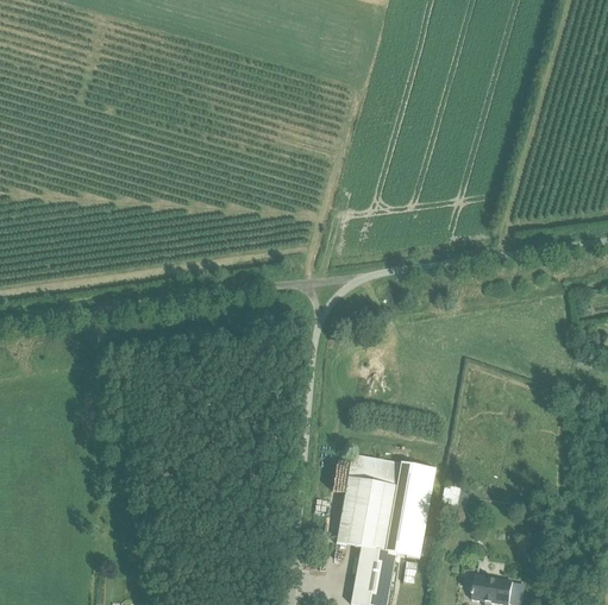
[(154,392),(144,401),(150,408),(160,399),(154,392)]
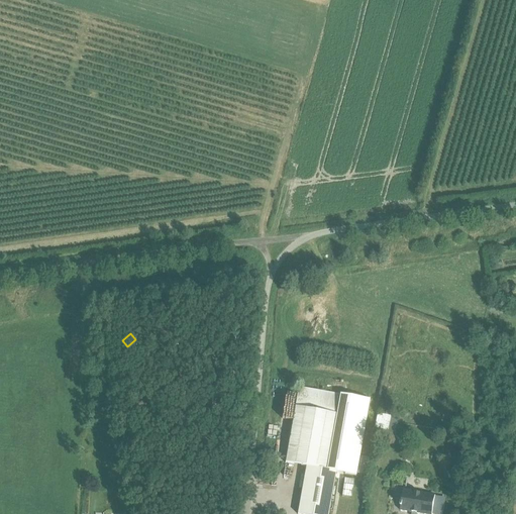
[(299,385),(286,460),(307,465),(337,470),(356,474),(370,398),(299,385)]
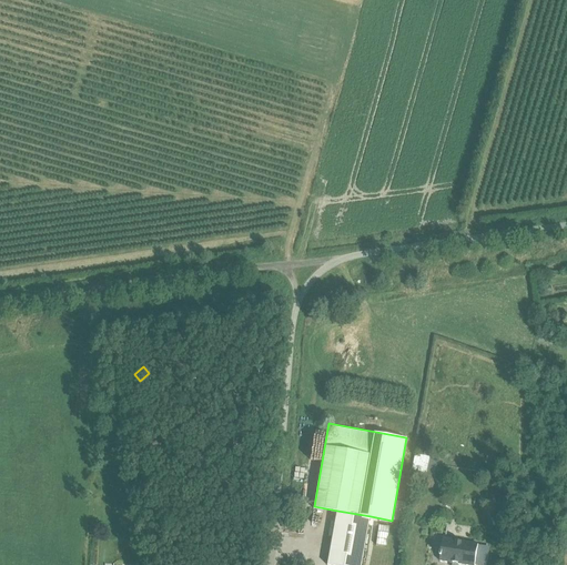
[(328,562),(327,563),(342,564),(361,564),(371,516),(337,511),(328,562)]
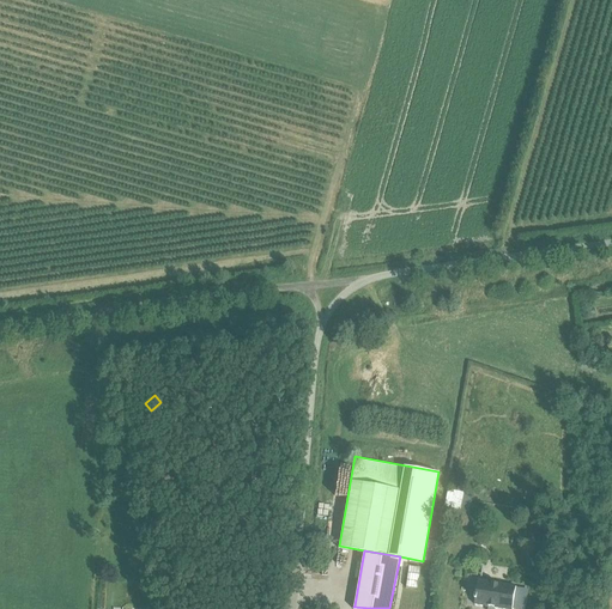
[(407,586),(418,586),(419,565),(408,565),(407,586)]
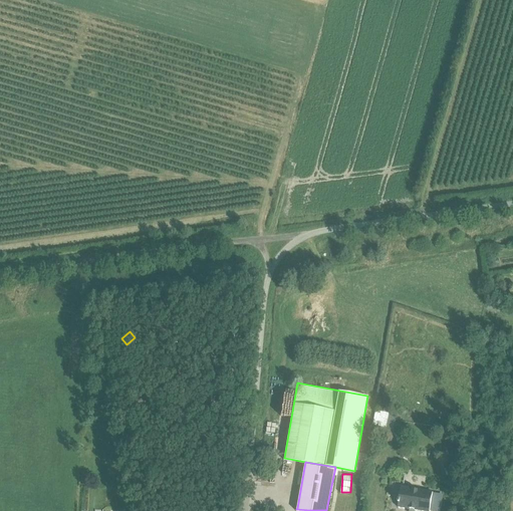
[(434,489),(403,484),(399,504),(431,509),(434,489)]
